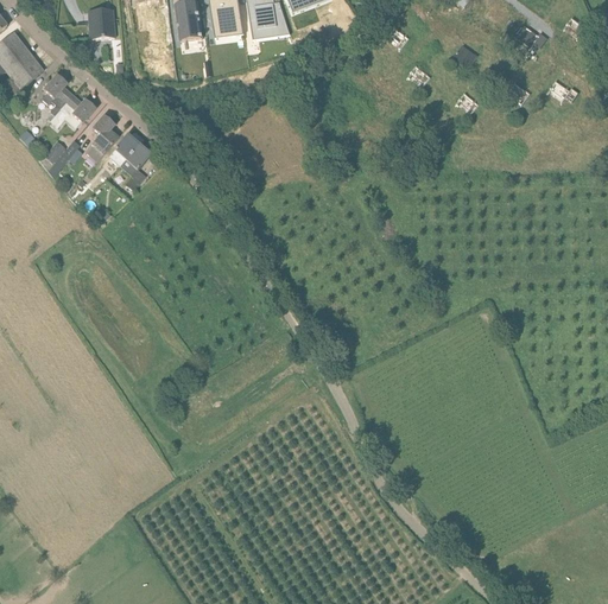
[(244,33),(238,0),(209,0),(214,32),(232,29),(232,35),(244,33)]
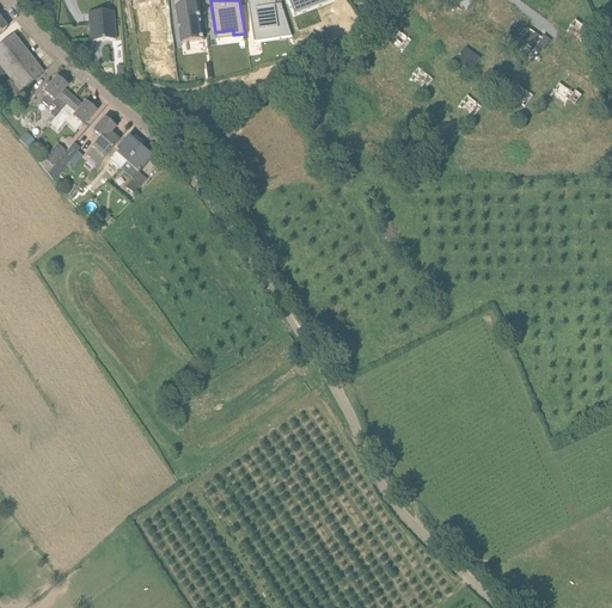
[(276,4),(275,0),(249,0),(252,20),(258,19),(261,29),(277,26),(279,37),(292,35),(282,2),(276,4)]
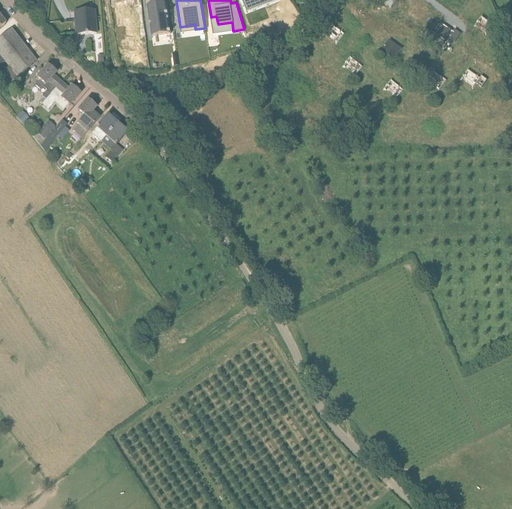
[(242,0),(247,9),(268,0),(242,0)]
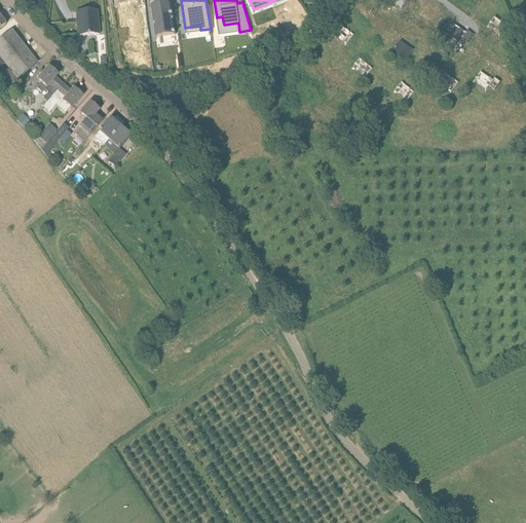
[(175,32),(171,1),(151,4),(156,35),(175,32)]
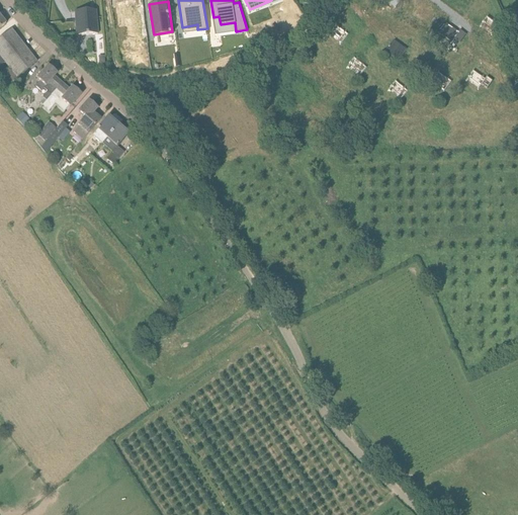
[(130,30),(143,28),(139,5),(118,8),(120,22),(128,20),(130,30)]
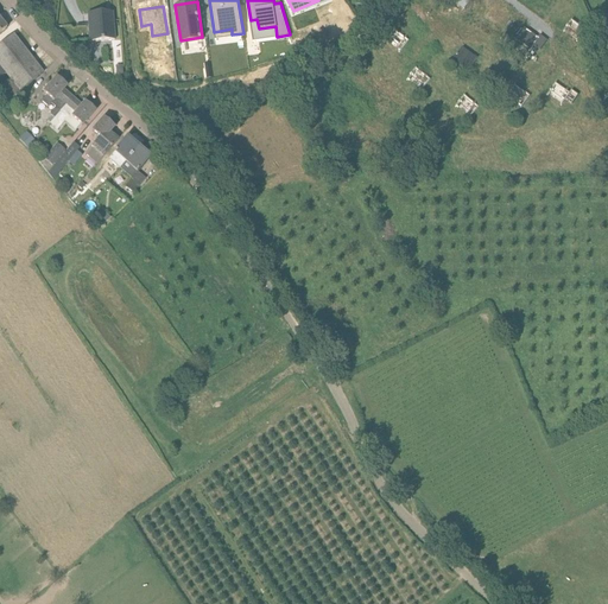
[(106,12),(106,10),(87,11),(89,39),(114,37),(112,12),(106,12)]
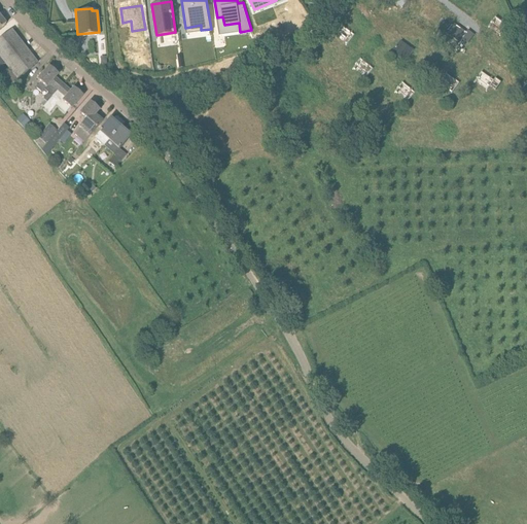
[(502,34),(508,22),(496,15),(490,27),(502,34)]
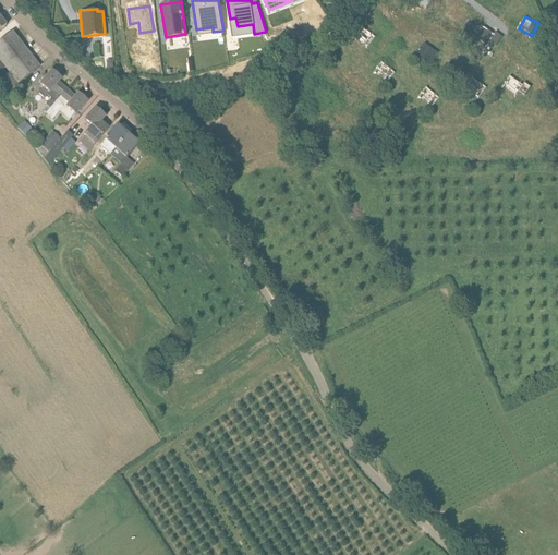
[(497,45),(504,36),(483,23),(474,36),(489,46),(492,41),(497,45)]
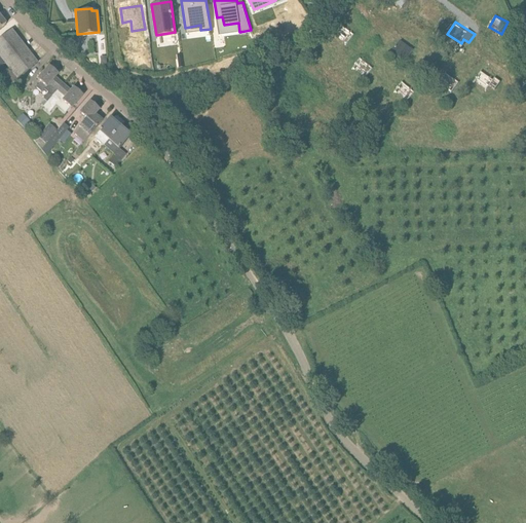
[(0,64),(5,61),(12,70),(5,74),(8,79),(11,77),(13,79),(17,76),(37,61),(11,29),(0,36),(0,64)]
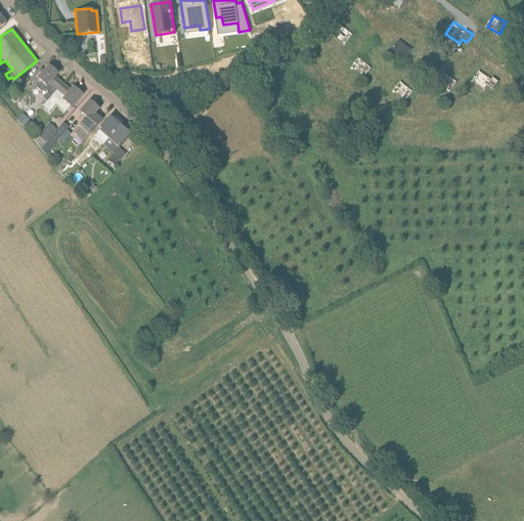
[(404,60),(413,47),(400,38),(391,50),(404,60)]
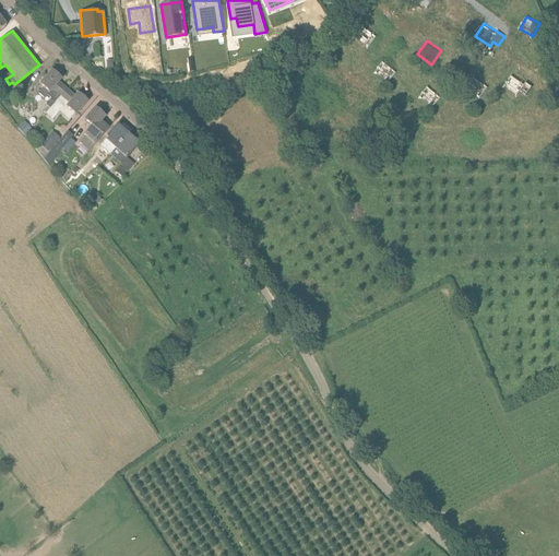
[(390,80),(397,69),(383,59),(376,70),(390,80)]
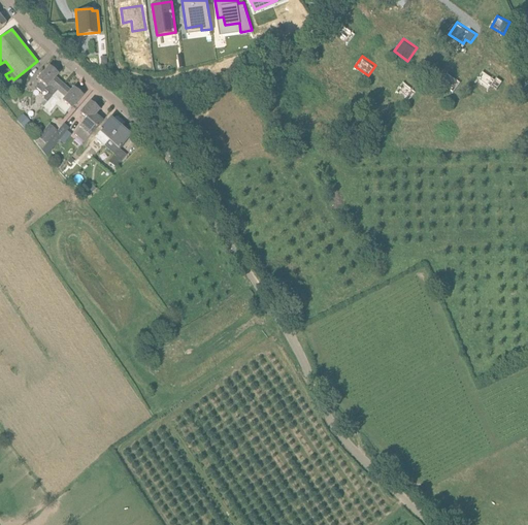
[(41,103),(43,105),(63,83),(55,75),(58,72),(50,65),(48,65),(47,65),(37,77),(40,80),(36,86),(42,92),(45,89),(48,91),(43,97),(44,99),(41,103)]
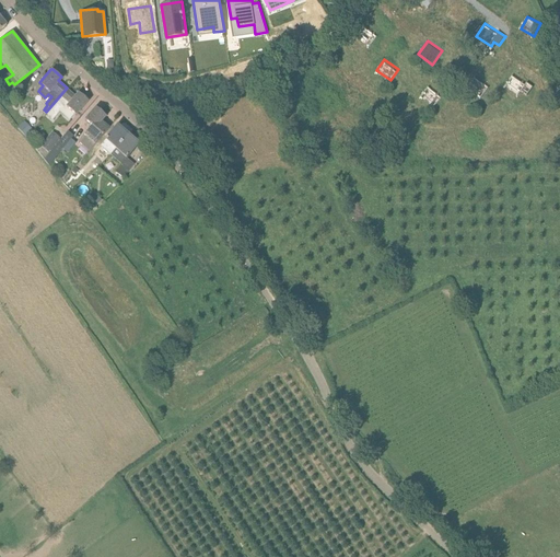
[(522,91),(529,94),(534,83),(511,74),(506,88),(521,93),(522,91)]
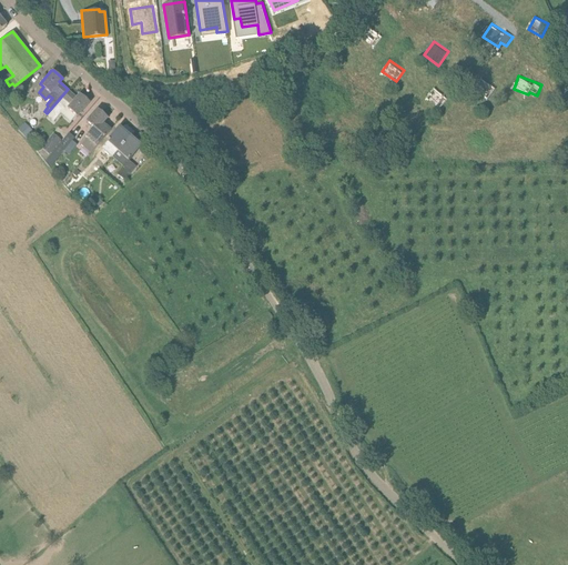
[(492,97),(497,84),(482,78),(476,90),(492,97)]
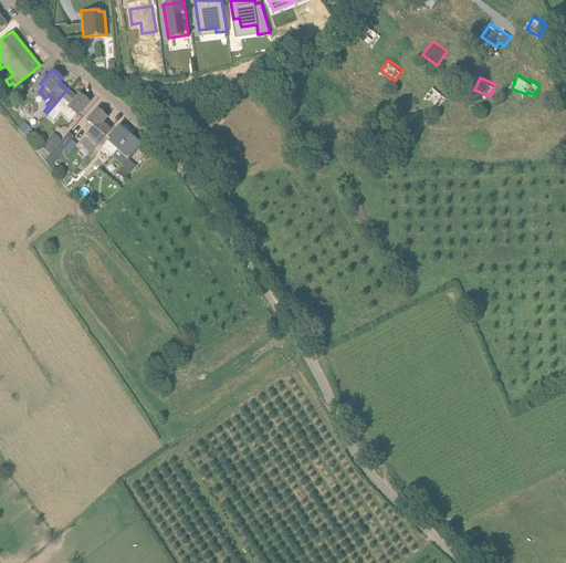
[(433,85),(426,96),(439,106),(448,95),(433,85)]
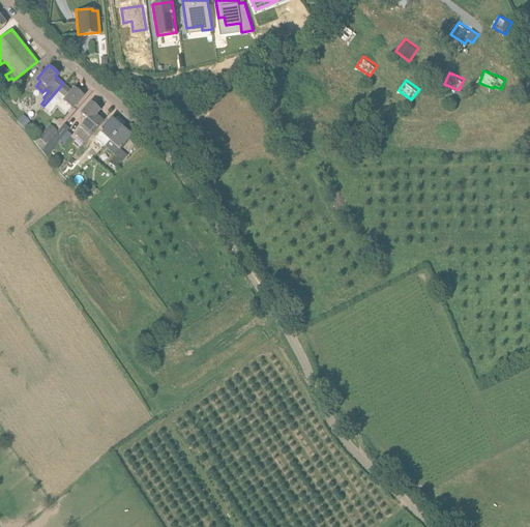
[(63,83),(43,106),(50,110),(58,99),(61,103),(63,100),(71,108),(83,94),(75,86),(71,89),(63,83)]
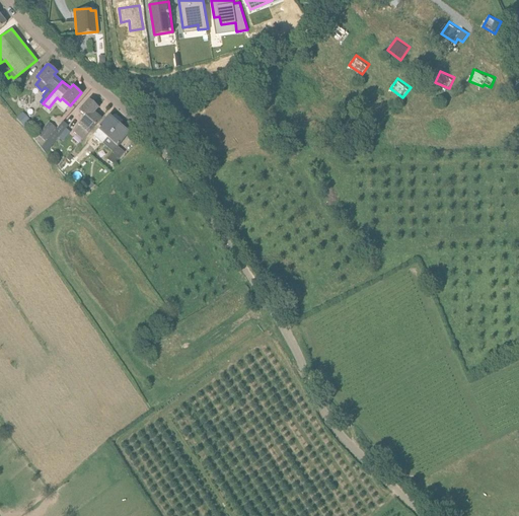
[(93,116),(96,113),(93,111),(97,106),(88,98),(78,109),(84,115),(83,117),(86,120),(88,118),(91,120),(94,117),(93,116)]
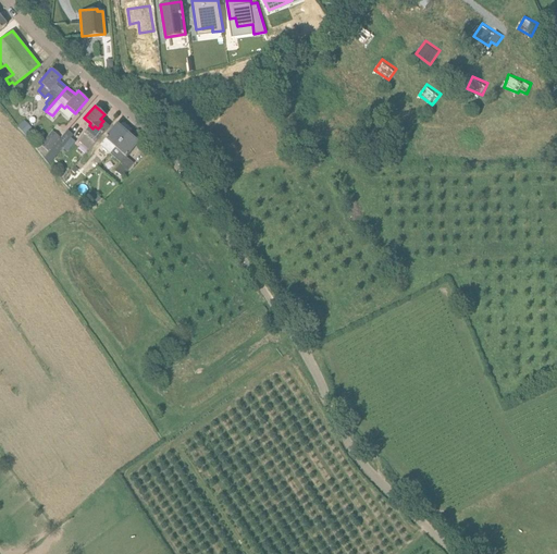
[(17,124),(25,133),(32,126),(24,118),(17,124)]
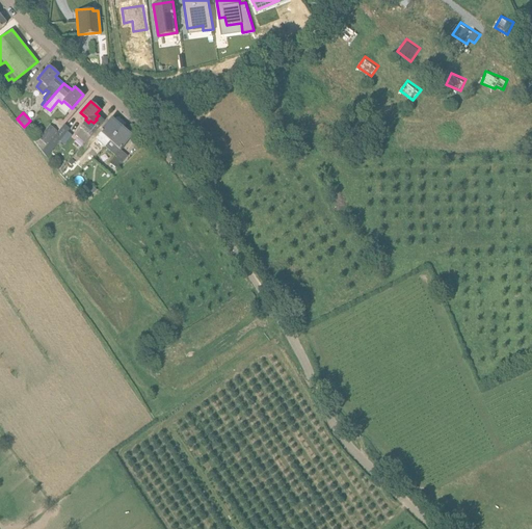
[(88,123),(85,120),(75,132),(85,141),(103,121),(99,115),(96,118),(97,120),(94,123),(90,121),(88,123)]
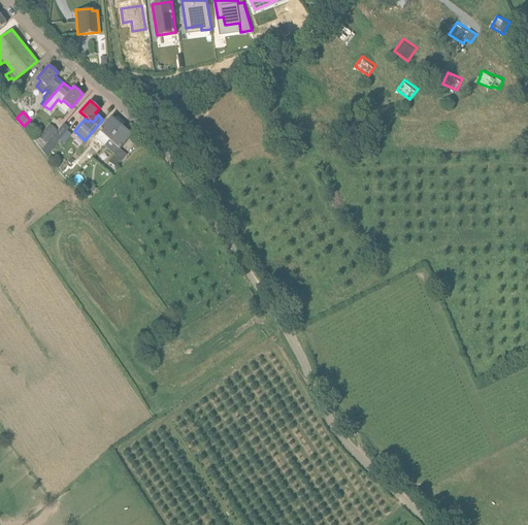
[(104,143),(120,126),(110,118),(110,117),(99,130),(95,135),(104,143)]
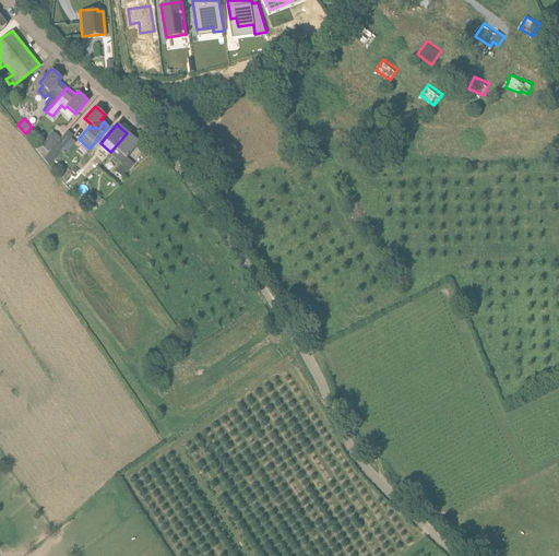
[(51,129),(40,143),(48,150),(59,135),(51,129)]
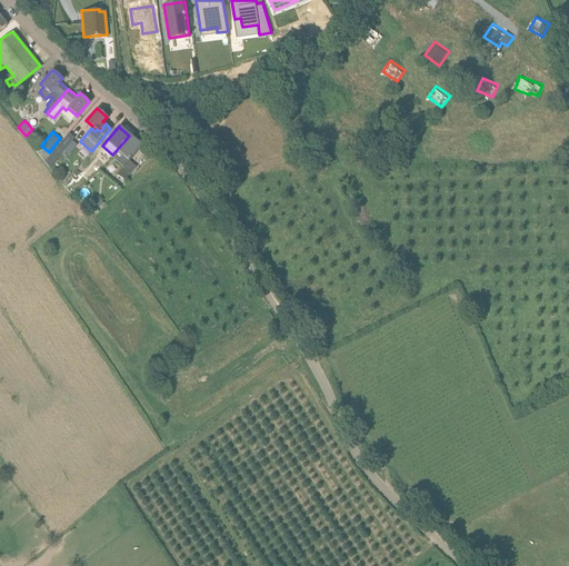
[(50,152),(56,158),(72,139),(75,137),(69,131),(67,133),(50,152)]
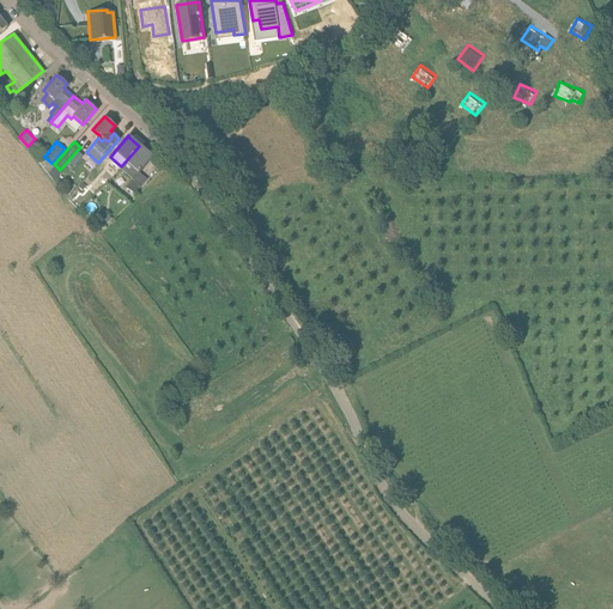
[(150,154),(139,146),(121,166),(132,176),(125,184),(134,193),(147,177),(138,170),(151,156),(151,154),(150,154)]
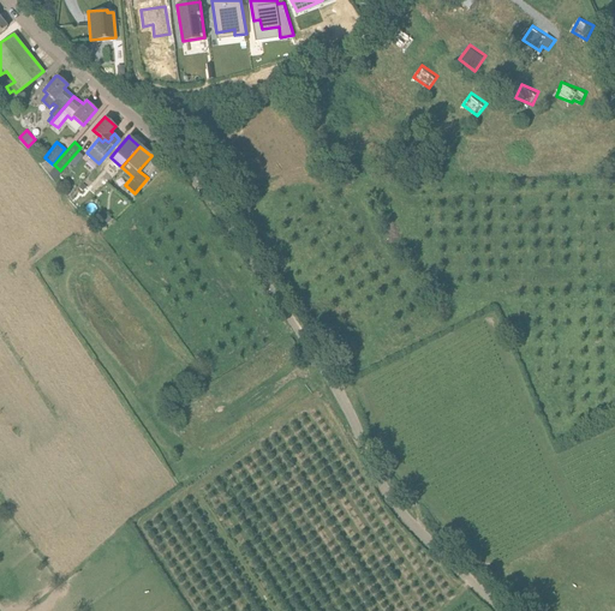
[(89,185),(100,173),(94,168),(83,180),(88,184),(89,185)]
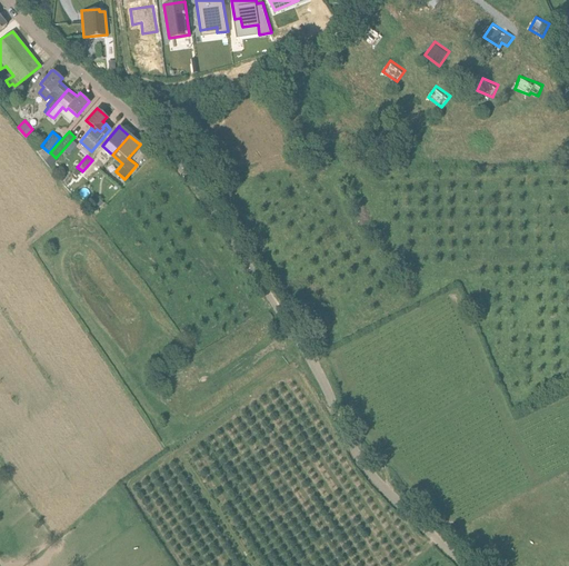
[(99,201),(93,196),(89,201),(95,207),(99,201)]
